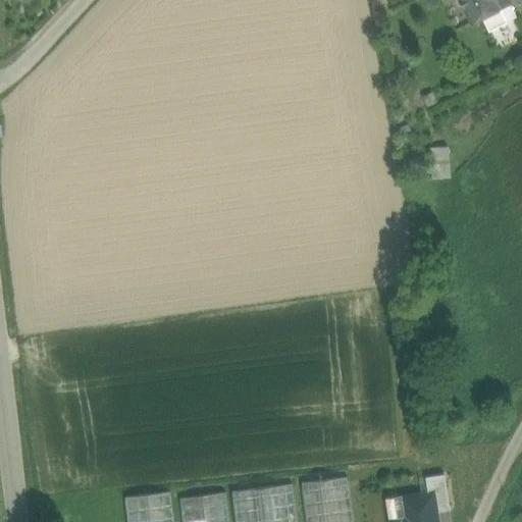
[(459,0),(470,22),(500,8),(494,0),(459,0)]
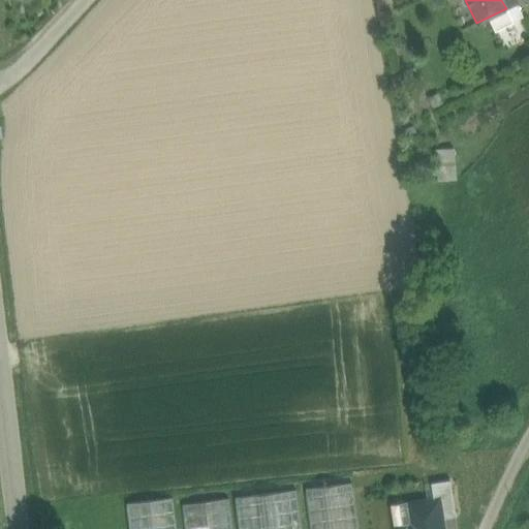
[(454,149),(437,150),(439,181),(456,180),(454,149)]
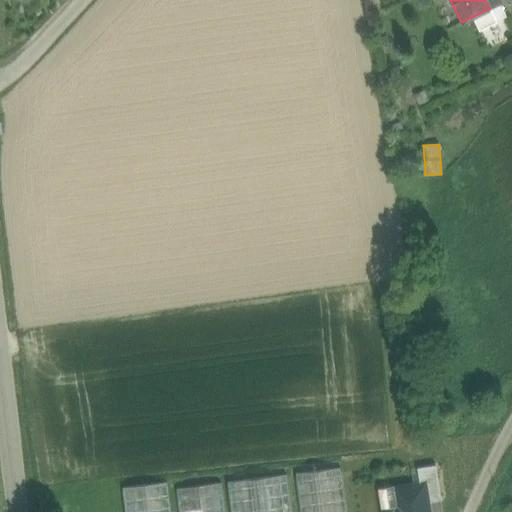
[(435,465),(417,468),(419,484),(424,484),(427,503),(441,501),(435,465)]
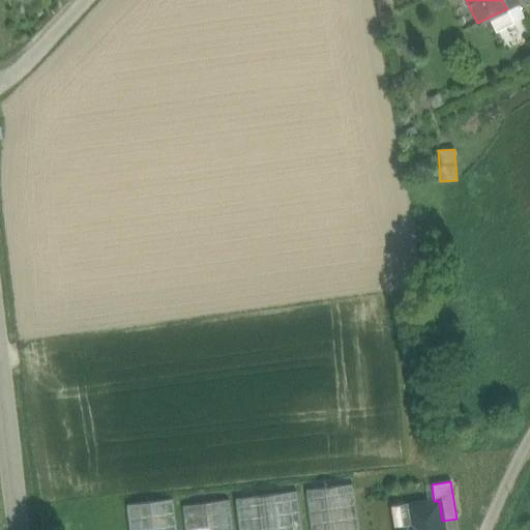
[(358,529),(353,484),(305,491),(310,529),(358,529)]
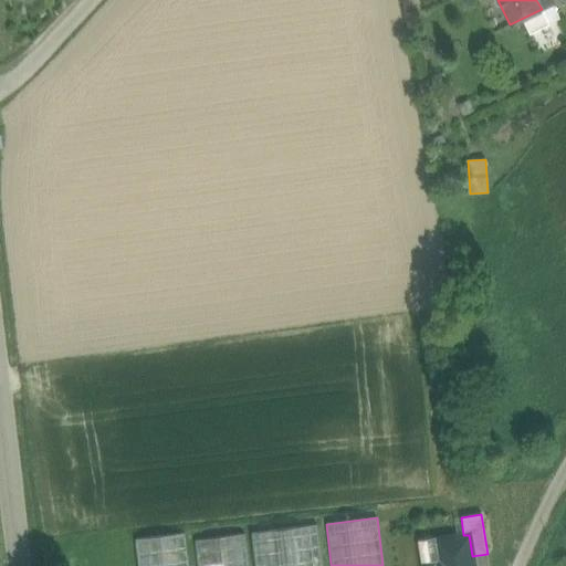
[(322,565),(316,524),(250,533),(253,565),(322,565)]
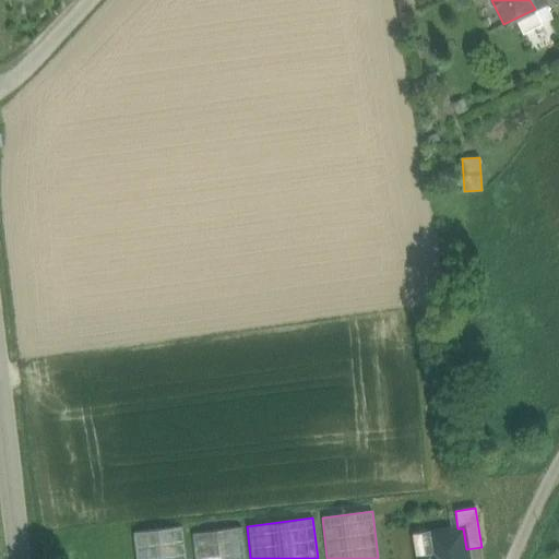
[(186,558),(181,526),(133,532),(135,558),(186,558)]
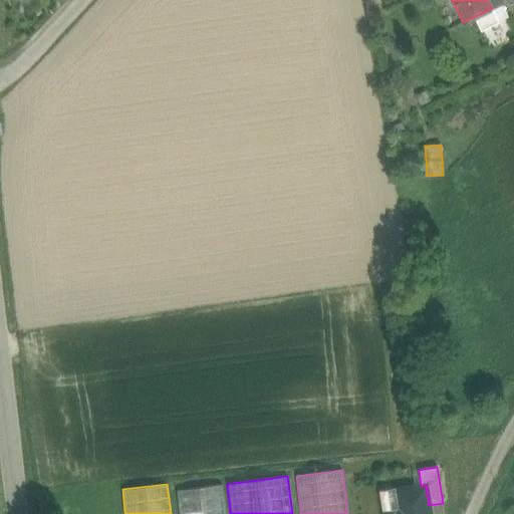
[(226,513),(222,484),(176,490),(179,513),(226,513)]
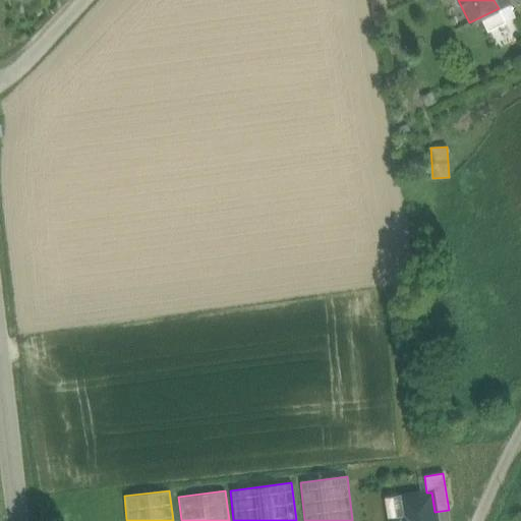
[(426,493),(387,500),(390,520),(436,520),(435,512),(431,493),(426,493)]
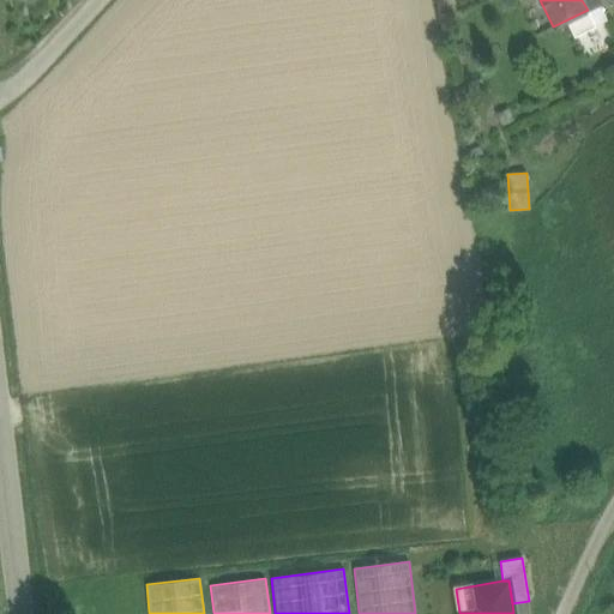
All buildings are outlined.
